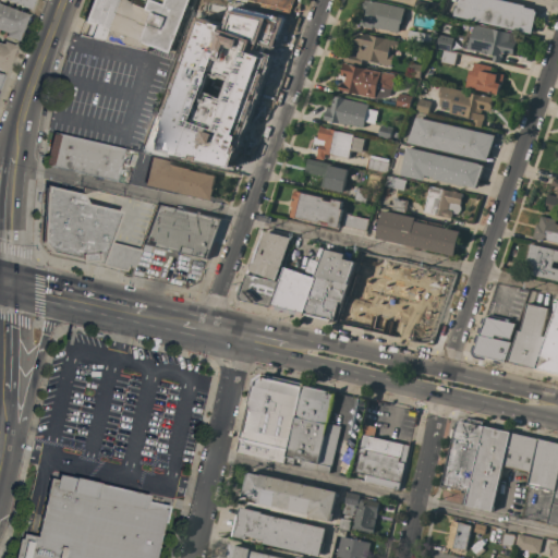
[(33,0),(29,10),(4,0),(33,0)]
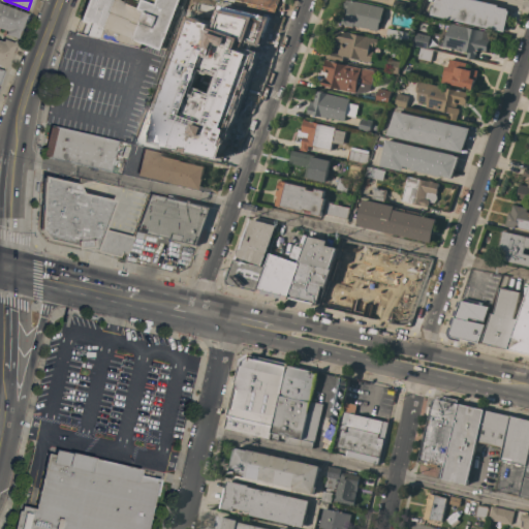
[(85,36),(87,33),(82,31),(85,23),(81,21),(81,20),(80,19),(87,0),(117,0),(138,8),(142,0),(145,0),(156,4),(157,0),(180,0),(161,51),(143,43),(141,49),(85,36)]
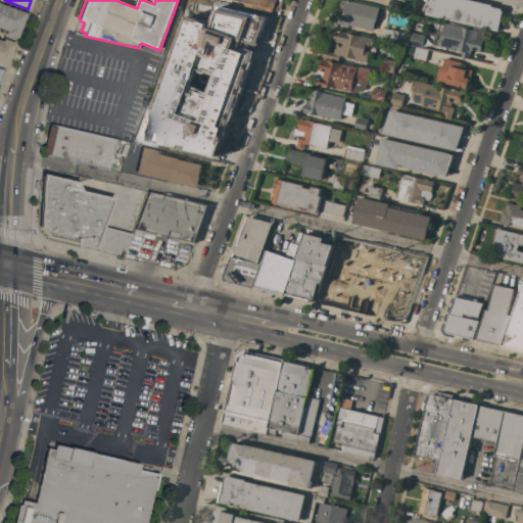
[(260,0),(259,11),(252,9),(253,3),(238,0),(260,0)]
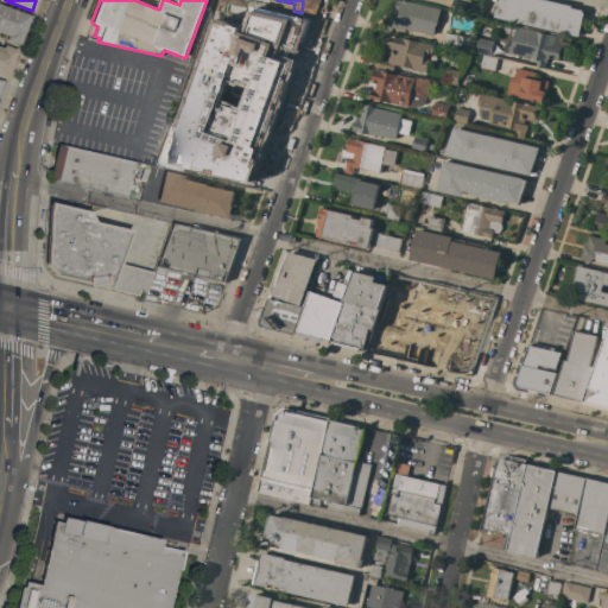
[(394,11),(396,8),(394,6),(394,4),(397,2),(397,0),(401,1),(401,0),(441,10),(437,26),(436,25),(434,36),(406,30),(405,31),(396,29),(392,27),(394,20),(397,20),(399,12),(394,11)]
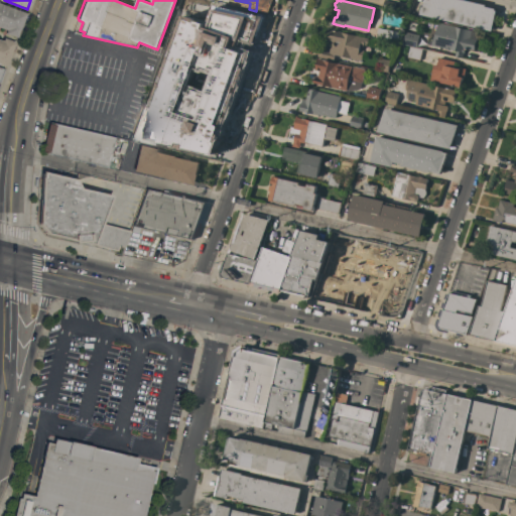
[(394,11),(382,9),(384,0),(396,3),(394,11)]
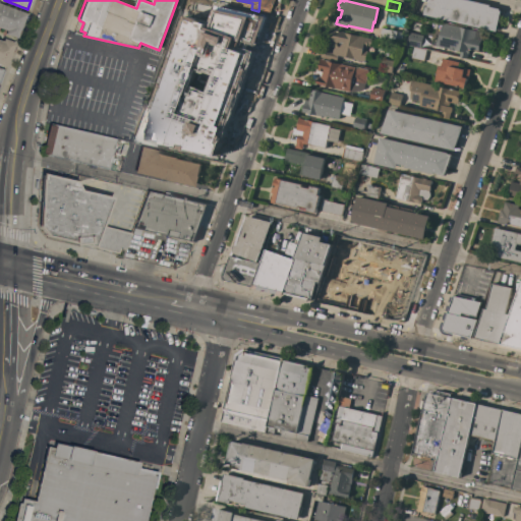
[(497,32),(423,14),(425,5),(428,5),(429,0),(467,0),(490,5),(489,7),(500,9),(500,10),(501,11),(497,32)]
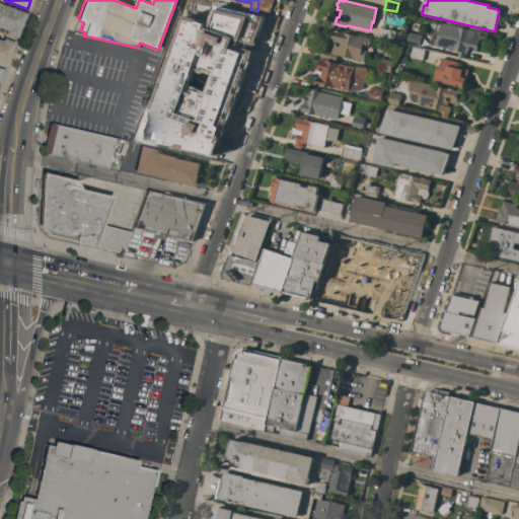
[(0,3),(26,13),(17,39),(5,33),(6,30),(0,27),(0,3)]
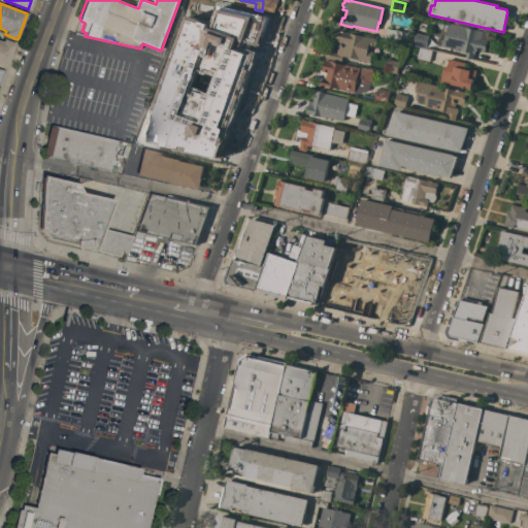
[(220,28),(222,14),(217,13),(219,5),(224,6),(224,5),(259,13),(257,24),(251,22),(249,28),(253,29),(250,41),(242,39),(243,33),(220,28)]
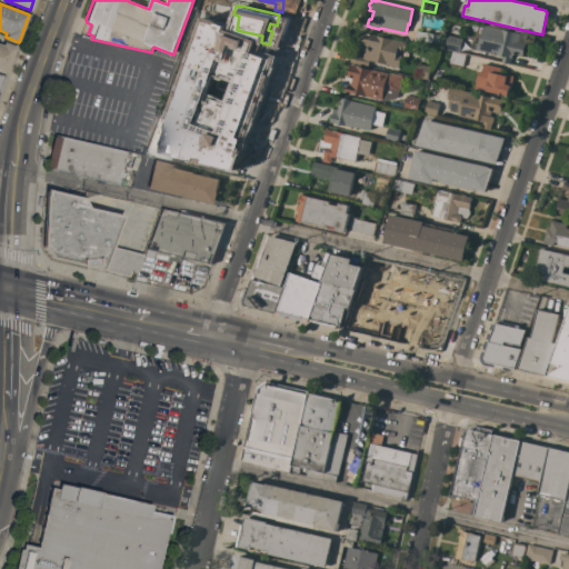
[(210,30),(195,26),(198,13),(213,18),(213,19),(215,19),(215,21),(212,21),(210,30)]
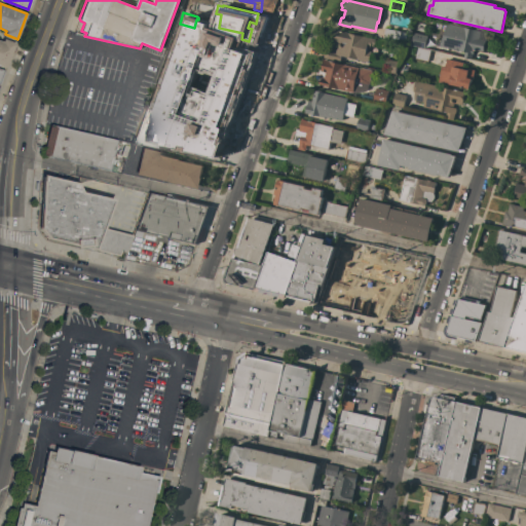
[(483,51),(475,49),(474,54),(473,54),(472,60),(463,58),(464,52),(459,50),(459,51),(453,49),(439,46),(441,38),(443,38),(447,24),(481,31),(479,39),(486,41),(483,51)]
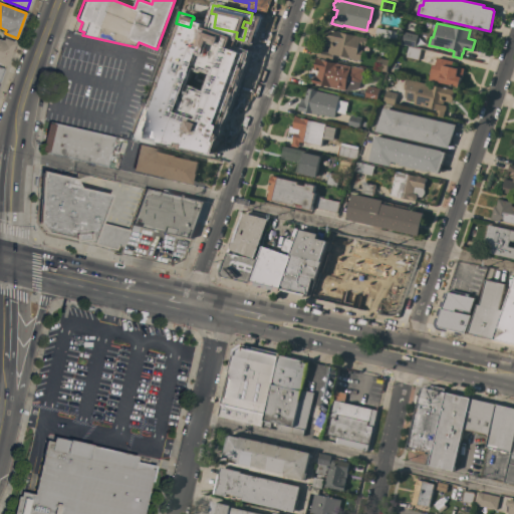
[(257,49),(264,31),(257,28),(250,46),(257,49)]
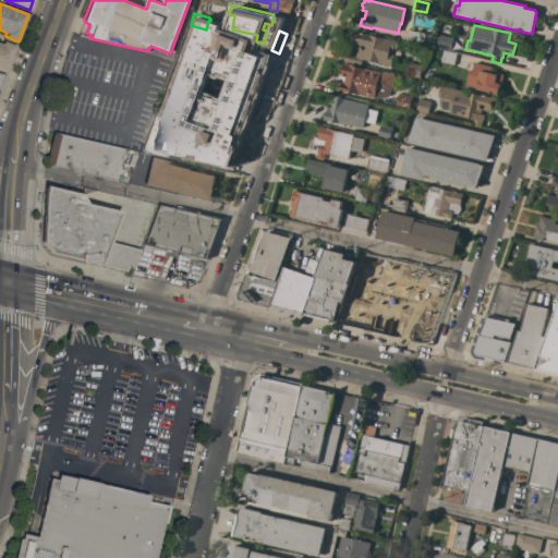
[(429,46),(407,40),(409,31),(432,36),(429,46)]
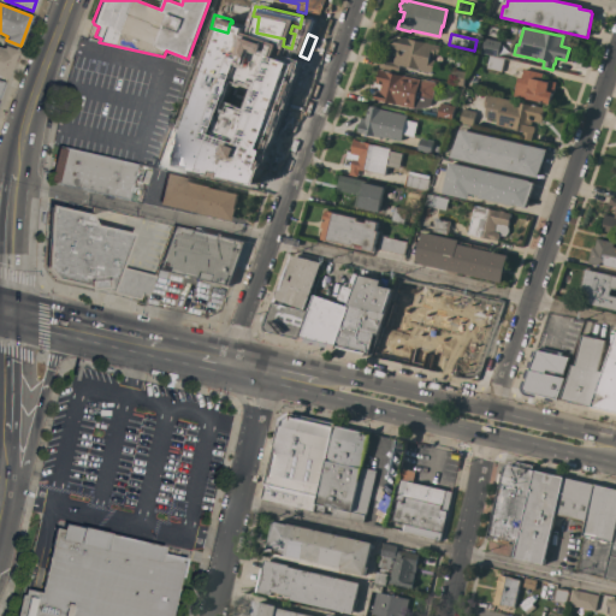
[(437,54),(434,54),(433,58),(428,57),(428,59),(434,60),(431,73),(418,71),(419,70),(400,65),(398,72),(379,67),(380,60),(392,63),(394,58),(395,58),(396,53),(386,51),(390,35),(439,46),(437,54)]
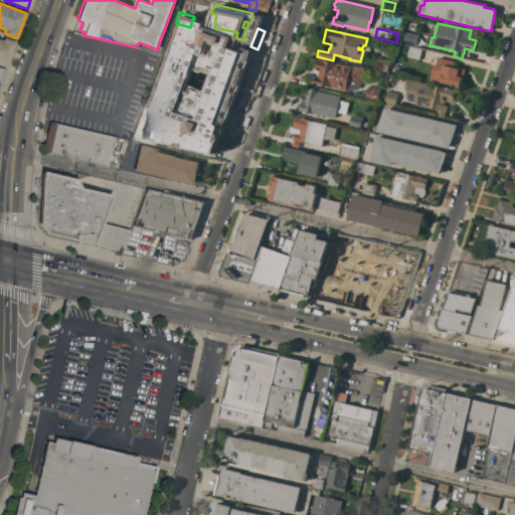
[(241,42),(239,52),(232,50),(231,56),(235,57),(234,63),(198,55),(201,46),(203,46),(204,42),(195,40),(198,31),(206,33),(241,42)]
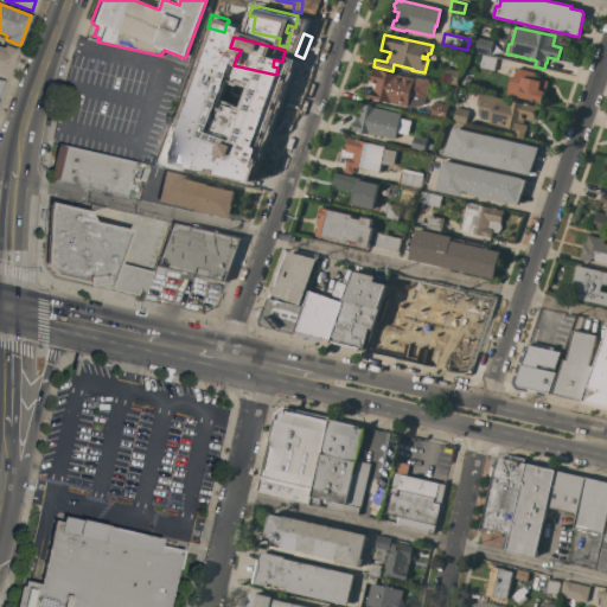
[(490,56),(474,52),(477,38),(493,42),(490,56)]
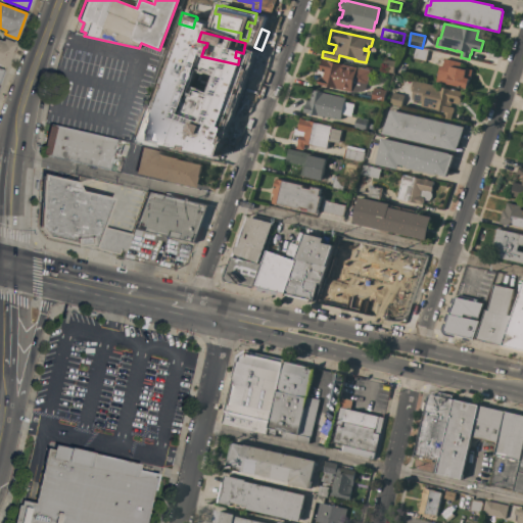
[(0,40),(2,41),(3,39),(15,43),(6,67),(0,64),(0,40)]
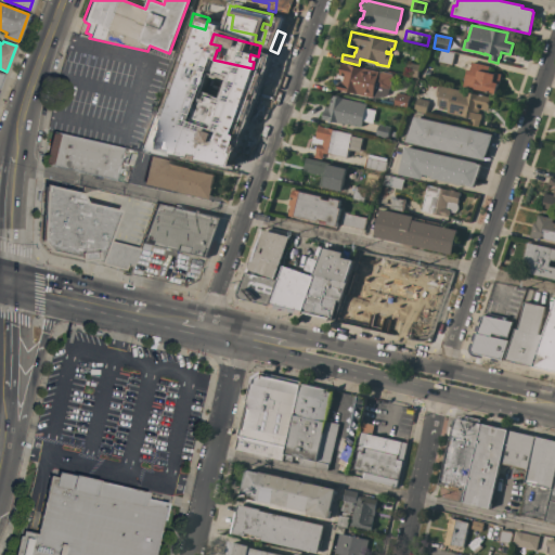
[(183,57),(186,44),(198,47),(195,61),(183,57)]
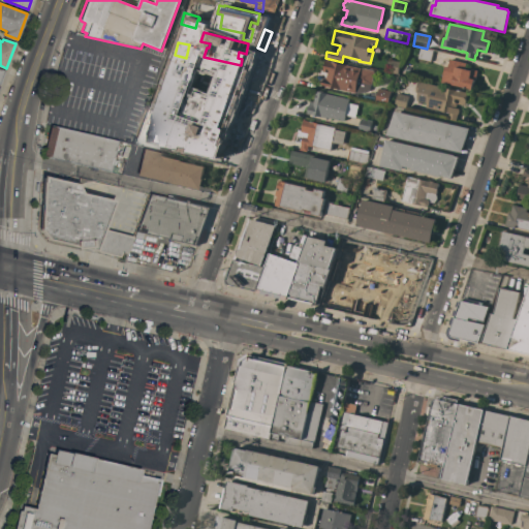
[(430,62),(417,59),(419,49),(433,51),(430,62)]
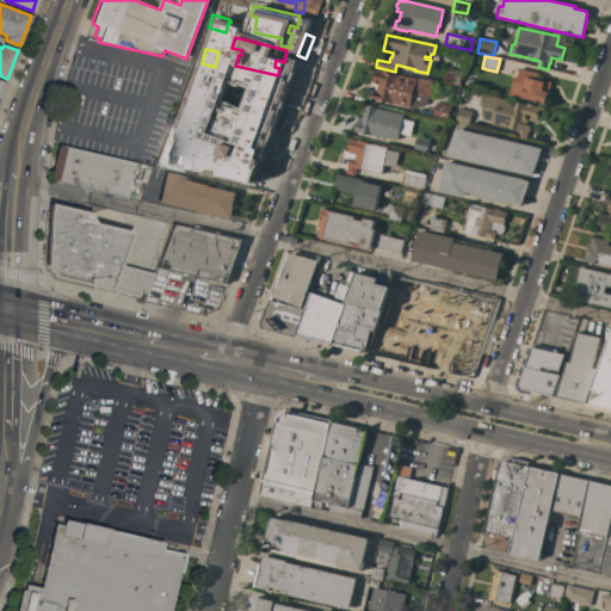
[(460,86),(446,84),(450,69),(462,72),(460,86)]
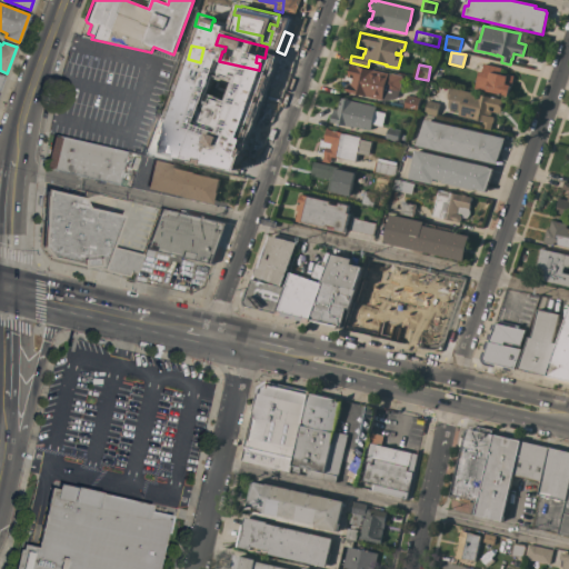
[(511,87),(510,86),(508,96),(475,89),(478,72),(481,72),(483,65),(501,68),(500,75),(506,76),(507,75),(513,76),(511,87)]
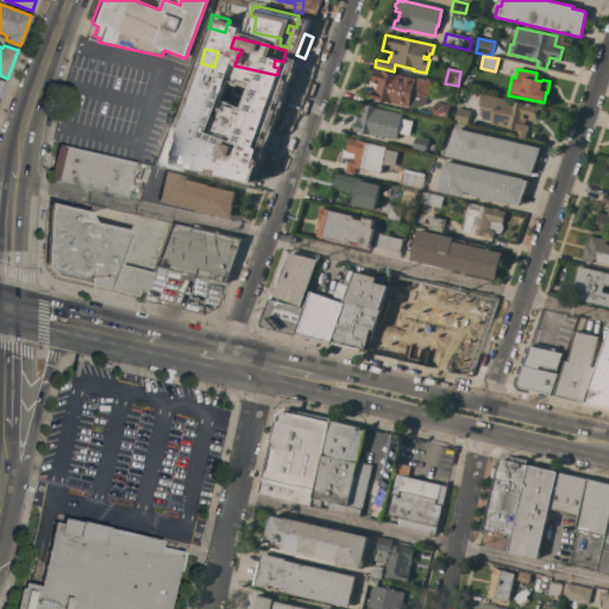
[(427,98),(426,98),(425,105),(414,108),(369,98),(371,92),(375,93),(377,83),(371,82),(375,70),(415,79),(431,82),(427,98)]
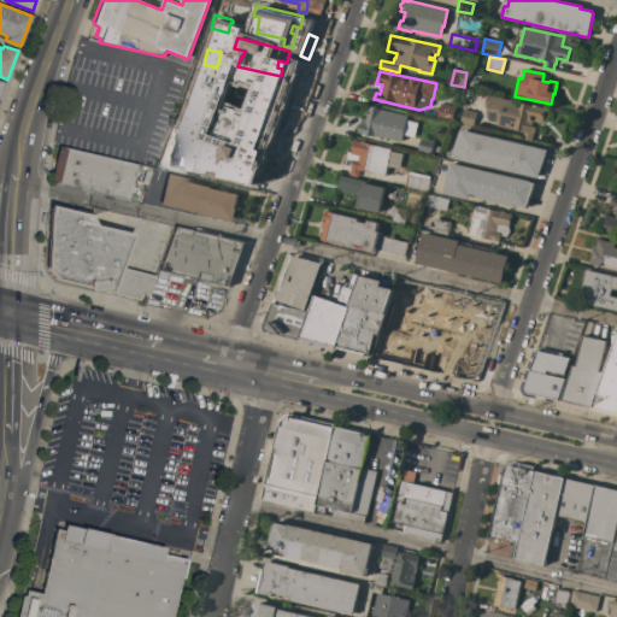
[(272,97),(270,97),(269,97),(265,97),(264,103),(272,105),(270,118),(262,117),(263,110),(229,103),(233,88),(231,87),(234,75),(275,84),(272,97)]
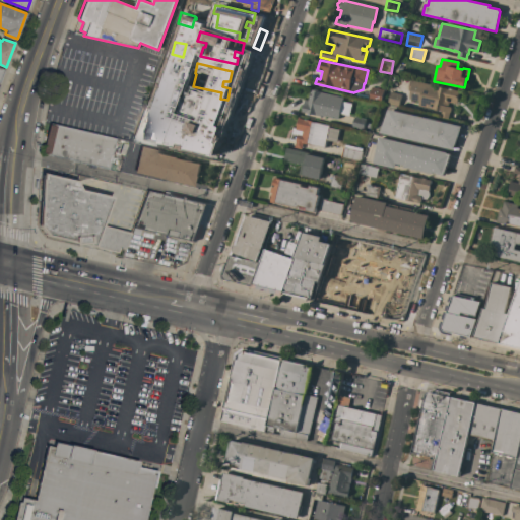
[(175,87),(163,85),(165,73),(177,76),(175,87)]
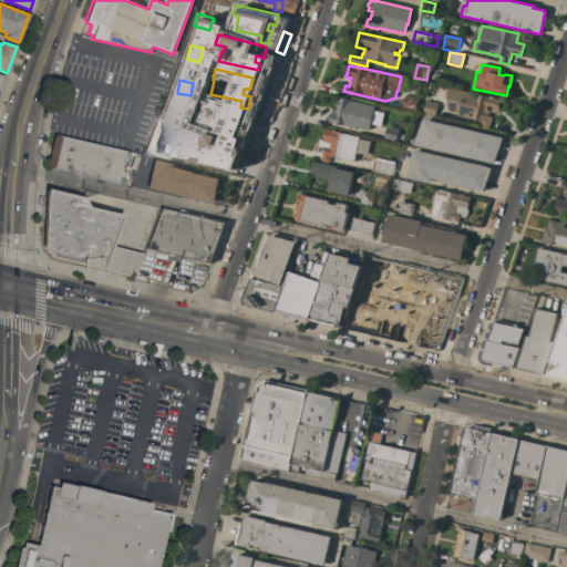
[(498,113),(490,112),(488,116),(492,116),(492,119),(492,122),(491,123),(490,130),(481,127),(482,121),(456,115),(457,111),(446,109),(447,100),(445,99),(447,88),(501,100),(498,113)]
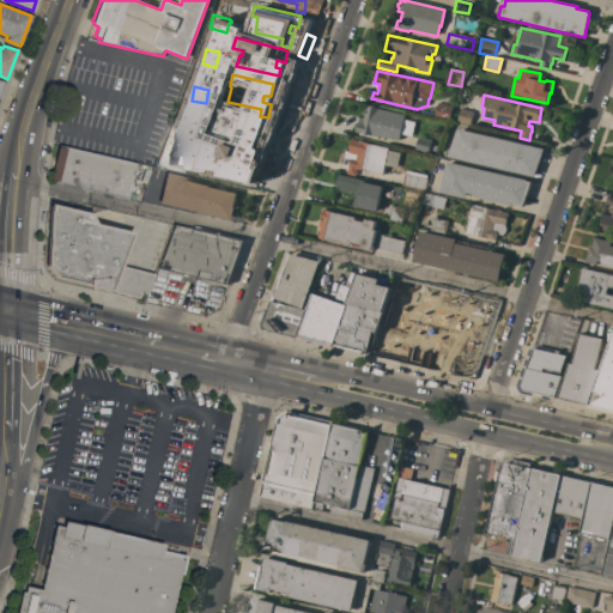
[(453,105),(449,121),(434,117),(437,103),(453,105)]
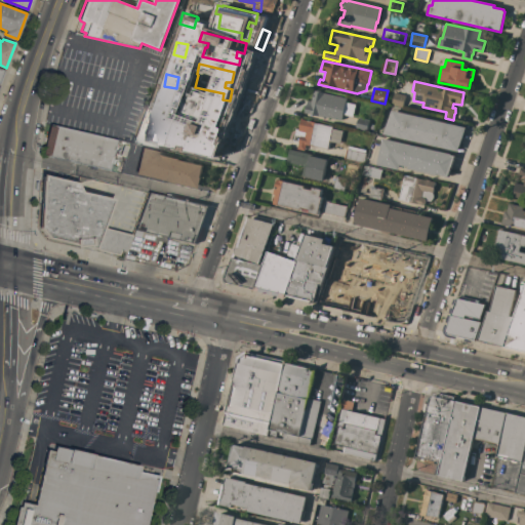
[(340,121),(326,117),(326,118),(304,113),(306,104),(307,104),(308,101),(311,102),(313,90),(324,92),(324,93),(346,98),(340,121)]
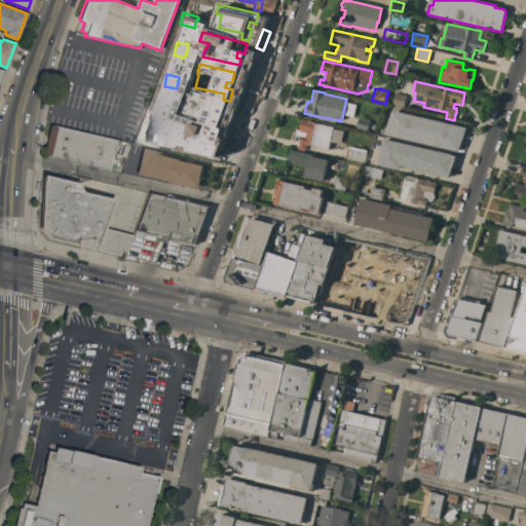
[(220,118),(222,118),(220,130),(211,128),(212,124),(201,121),(201,120),(184,116),(186,107),(191,108),(192,105),(183,103),(185,94),(189,95),(190,92),(197,95),(196,97),(209,99),(224,102),(220,118)]
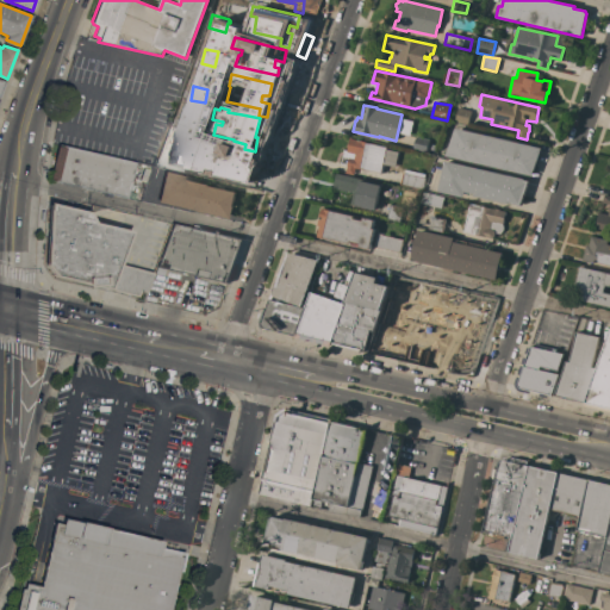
[(467,125),(454,122),(458,109),(471,111),(467,125)]
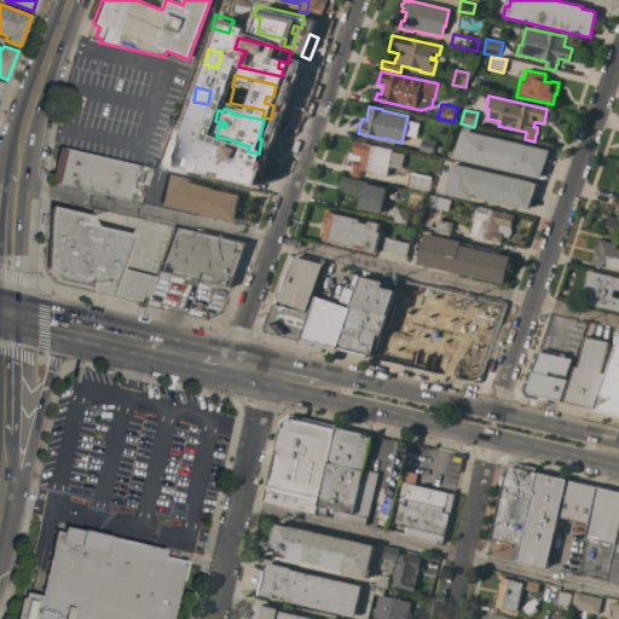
[(195,138),(180,136),(184,122),(197,126),(195,138)]
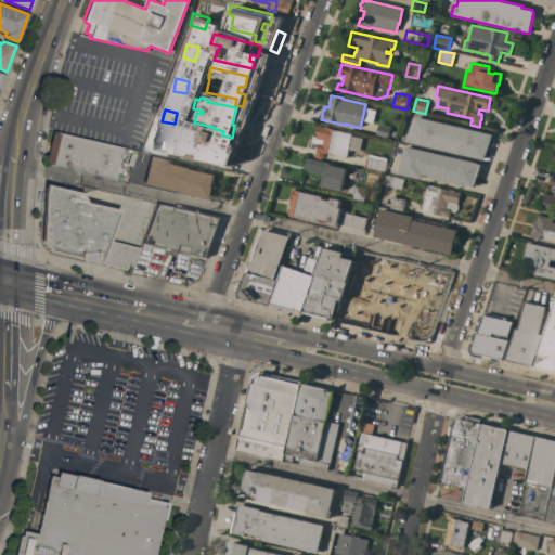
[(485,160),(405,142),(414,117),(493,136),(485,160)]
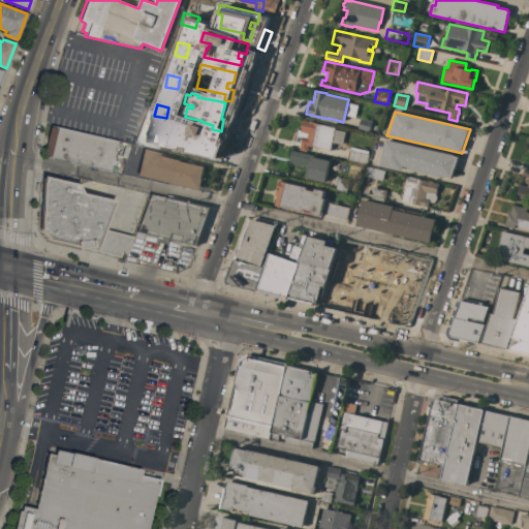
[(369,132),(358,129),(361,119),(372,121),(369,132)]
